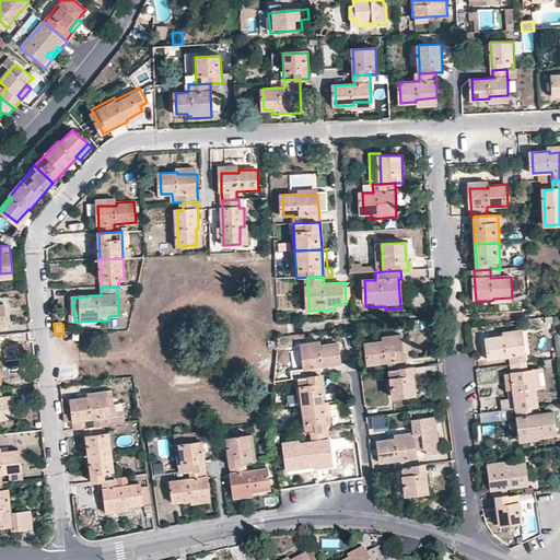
[(525,356),(523,330),(505,333),(505,338),(487,341),(489,360),(510,358),(511,365),(512,366),(528,364),(527,363),(526,356),(525,356)]
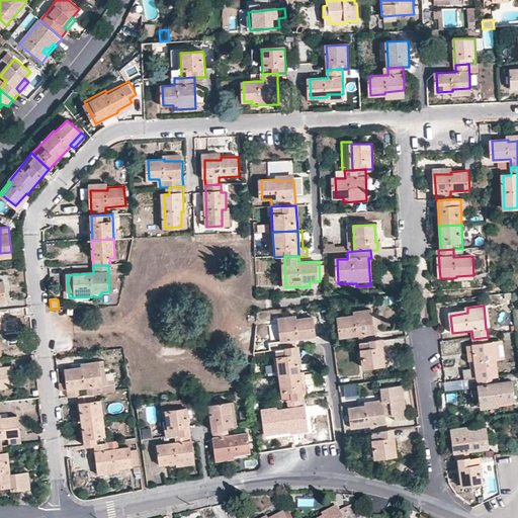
[(374,333),(371,311),(355,313),(355,316),(339,318),(341,337),(359,335),(360,343),(375,341),(374,333)]
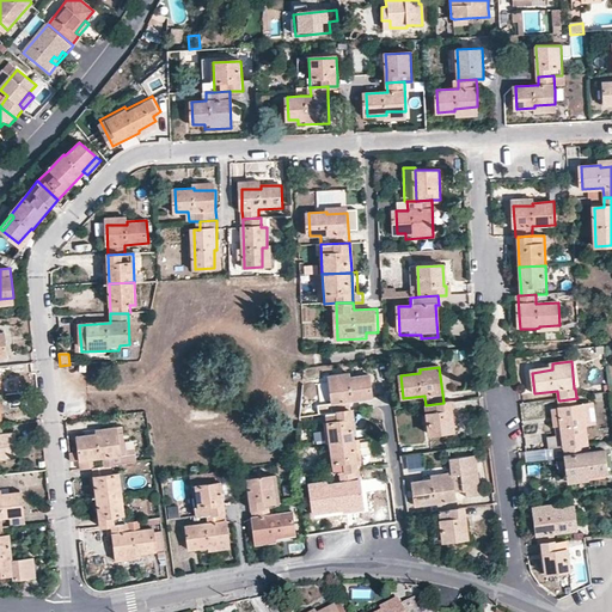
[(369,375),(349,378),(349,380),(329,383),(334,412),(350,411),(349,402),(373,398),(369,375)]
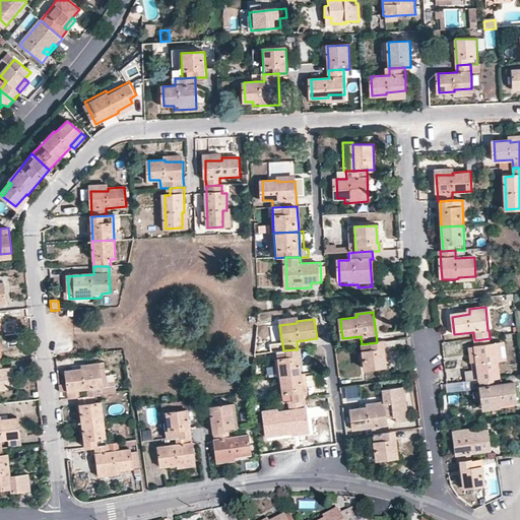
[(9,338),(10,347),(24,345),(23,336),(9,338)]
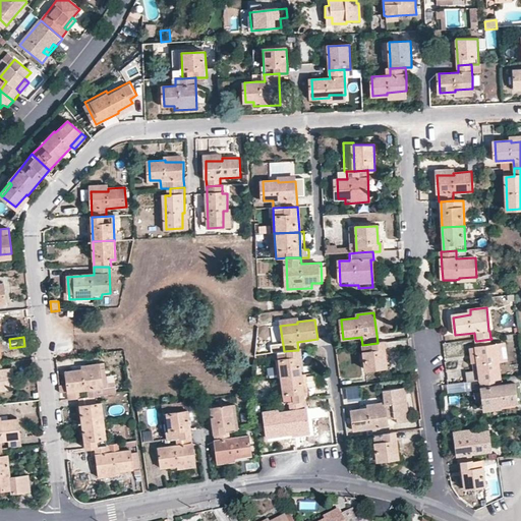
[(493,346),(491,339),(476,341),(477,347),(481,381),(495,380),(501,379),(499,361),(497,361),(495,346),(493,346)]
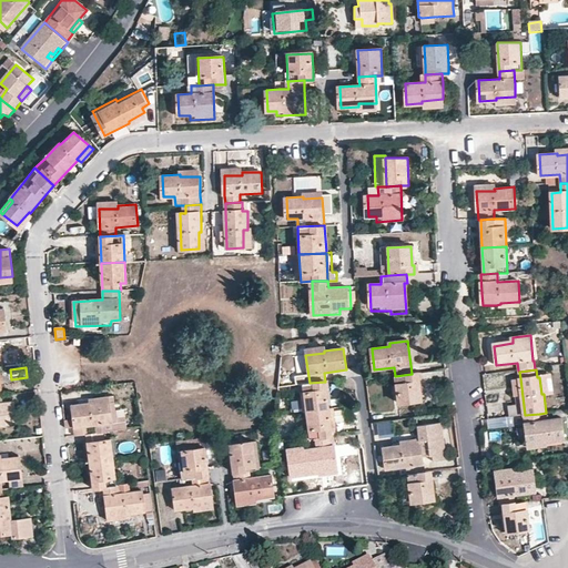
[(412,374),(395,376),(398,403),(422,401),(418,373),(412,374)]
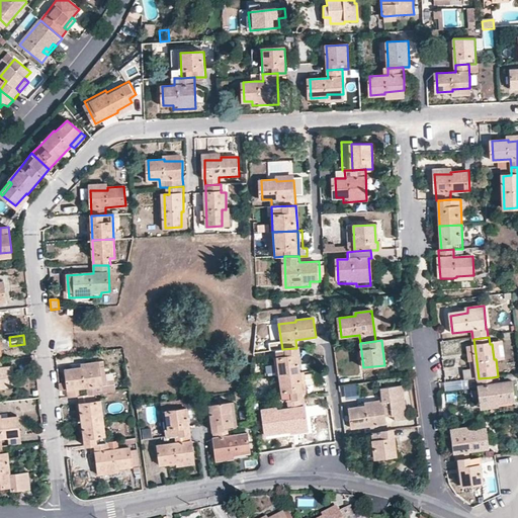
[(299,372),(296,348),(276,350),(279,375),(299,372)]
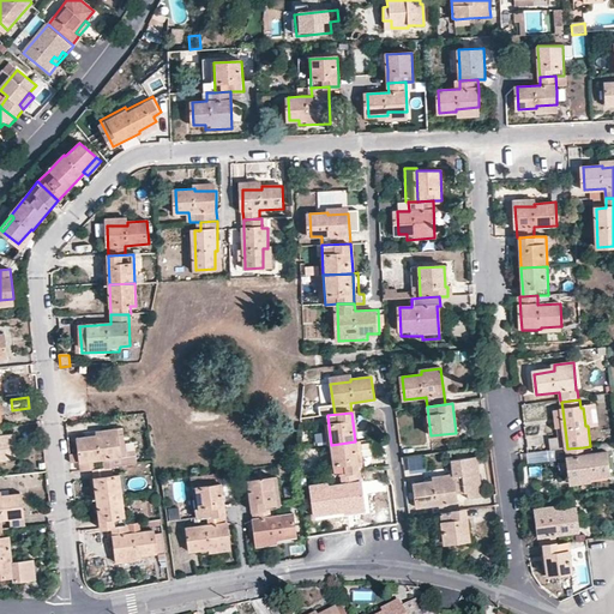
[(128,449),(125,427),(98,432),(100,435),(79,439),(82,453),(83,462),(84,471),(94,470),(106,468),(113,467),(132,464),(137,464),(134,447),(128,449)]
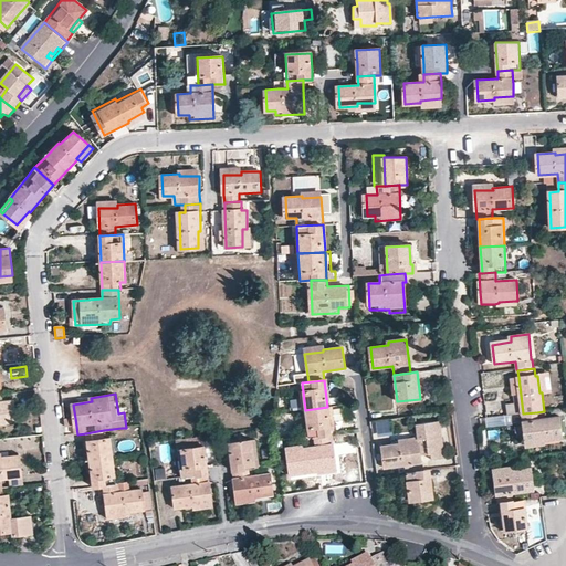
[(0,401),(0,422),(16,421),(13,400),(0,401)]
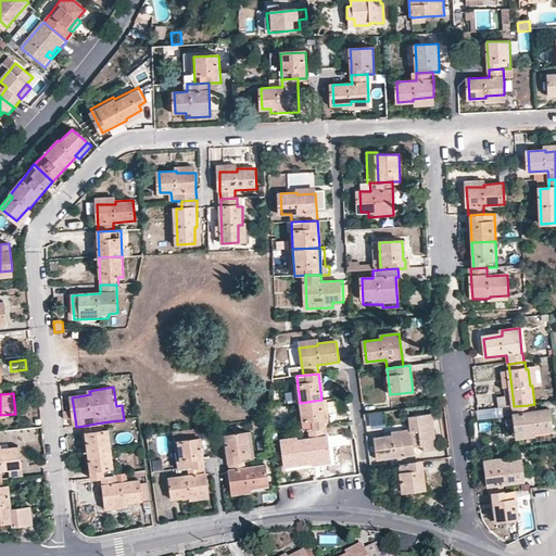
[(325,426),(321,400),(300,403),(303,429),(325,426)]
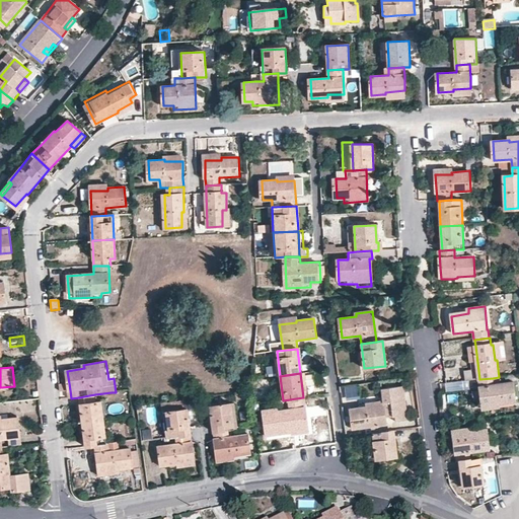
[(444,388),(471,386),(471,378),(444,380),(444,388)]
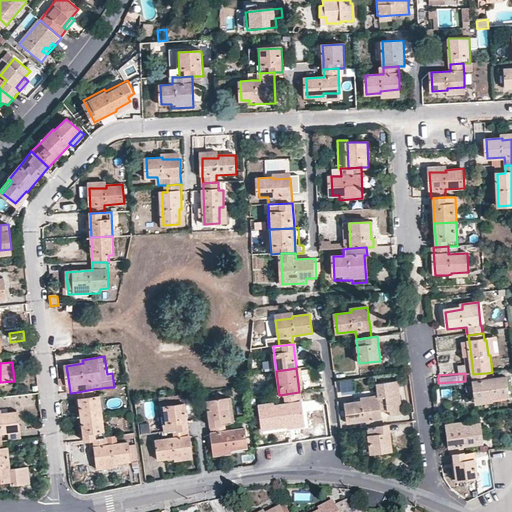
[(486,373),(473,374),(477,406),(494,404),(494,400),(508,398),(505,377),(487,380),(486,373)]
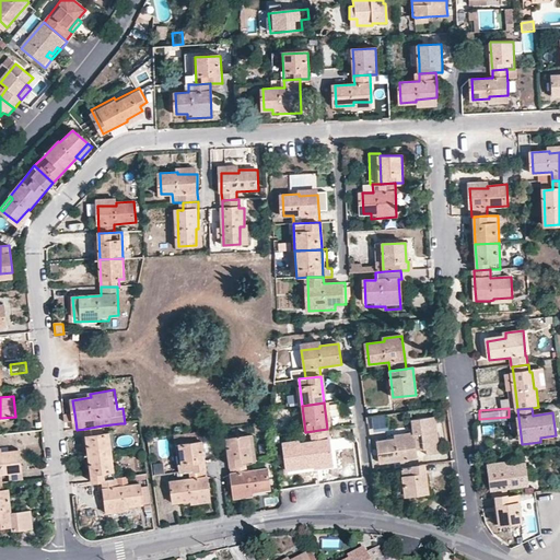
[(371,413),(373,429),(387,427),(385,411),(371,413)]
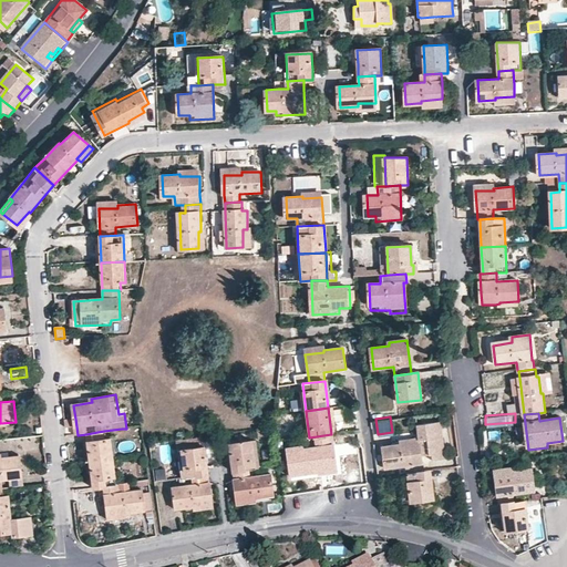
[(75,419),(68,420),(69,428),(76,426),(75,419)]
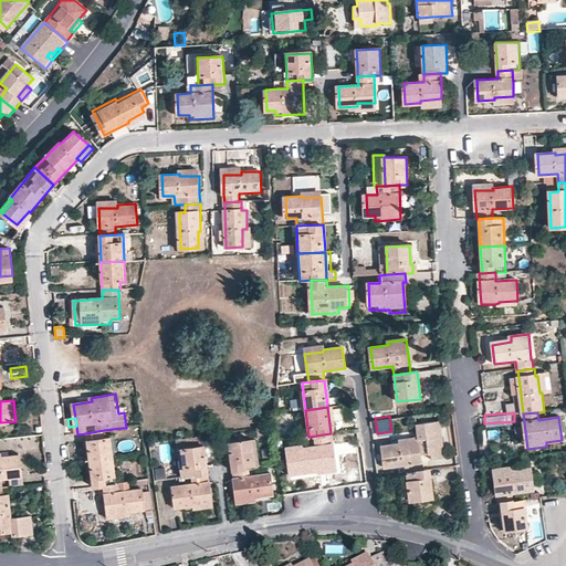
[(418,425),(420,442),(422,457),(433,454),(435,461),(443,460),(439,422),(418,425)]
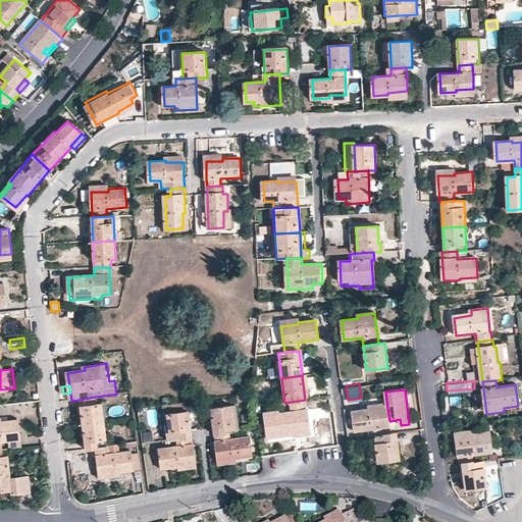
[(459,395),(449,396),(450,404),(460,403),(459,395)]
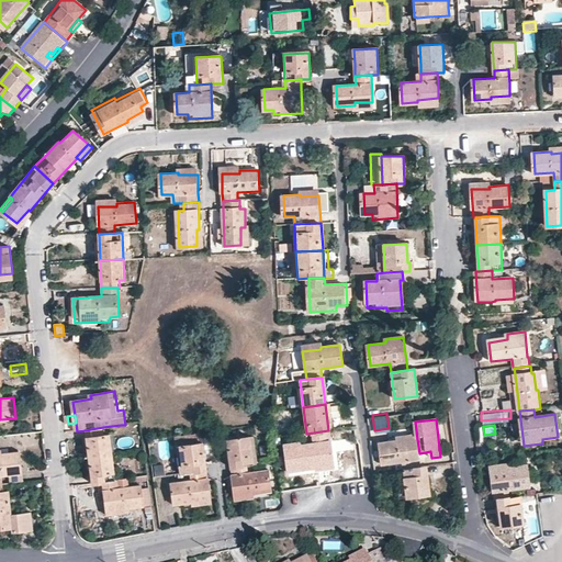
[(103,435),(103,427),(97,428),(86,430),(90,457),(90,458),(115,453),(113,434),(103,435)]
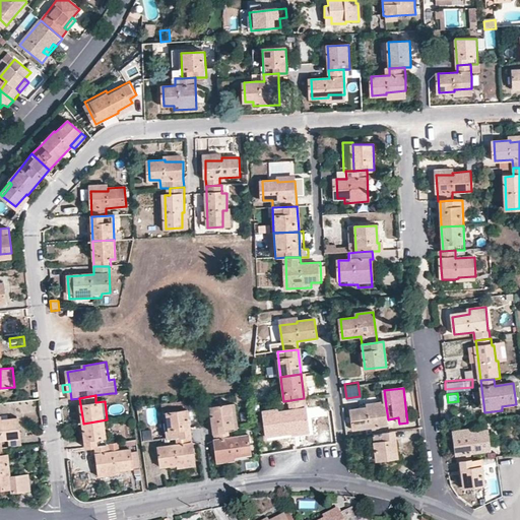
[(308,428),(304,398),(283,401),(280,401),(281,408),(265,410),(268,435),(295,432),(295,430),(308,428)]
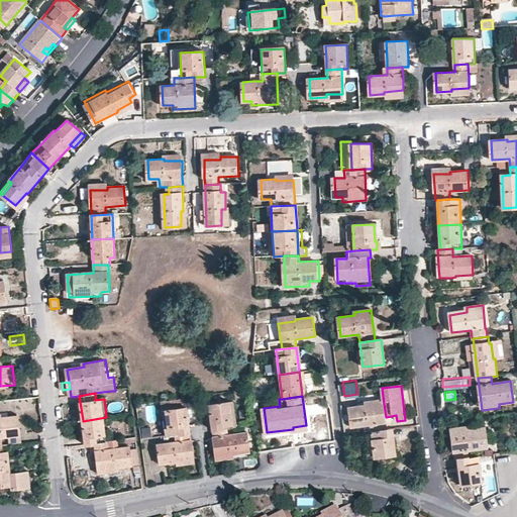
[(236,426),(233,402),(210,405),(210,407),(204,408),(206,417),(211,416),(212,423),(213,429),(228,427),(236,426)]
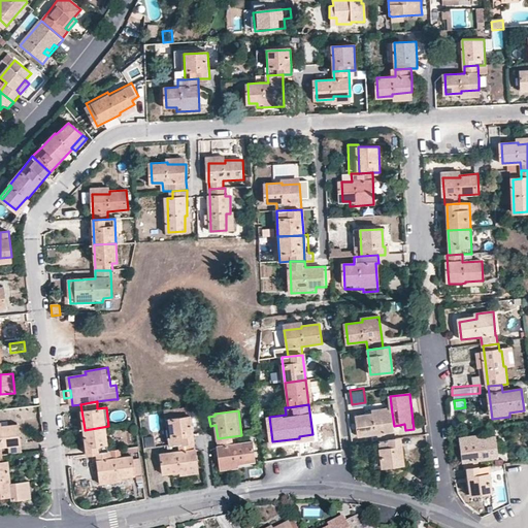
[(394,426),(392,413),(374,415),(374,414),(357,417),(359,435),(371,434),(372,442),(386,440),(396,439),(396,433),(394,432),(394,426)]
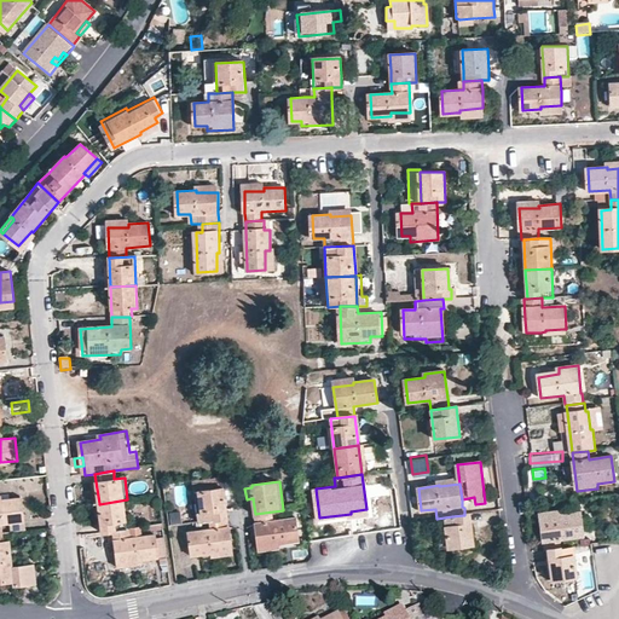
[(226,509),(224,489),(196,492),(200,522),(212,521),(227,519),(226,509)]
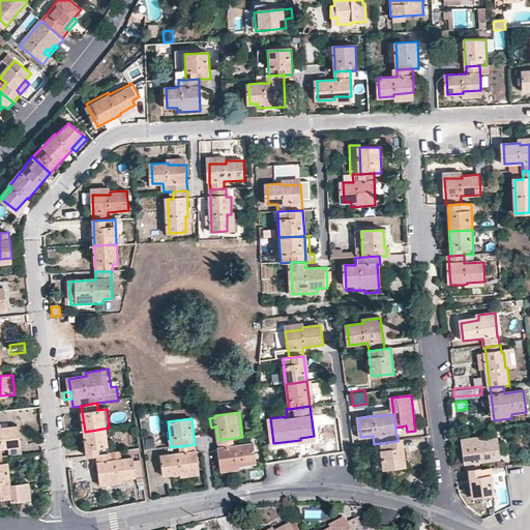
[(20,428),(2,429),(2,432),(0,431),(0,457),(2,457),(1,449),(22,446),(20,428)]
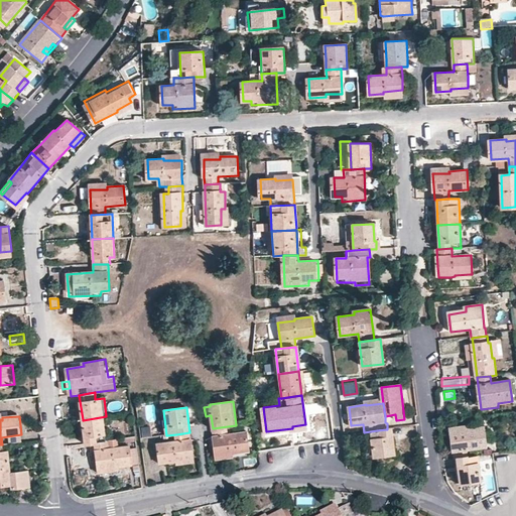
[(106,416),(83,420),(86,443),(95,442),(101,441),(100,435),(109,434),(106,416)]
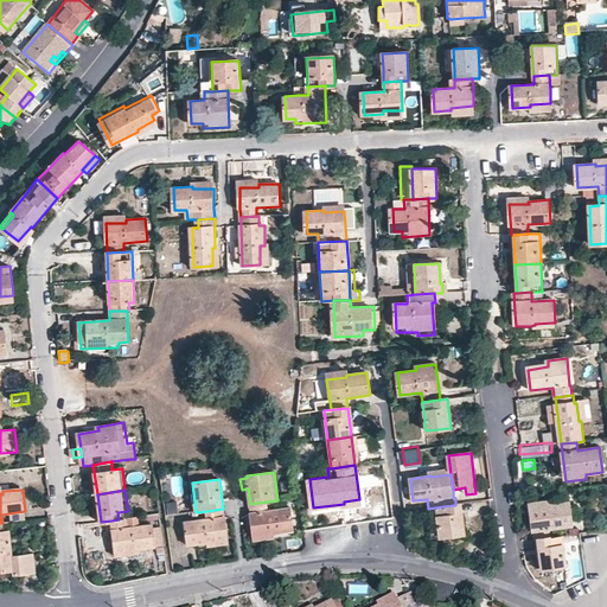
[(165,512),(184,510),(183,498),(164,499),(165,512)]
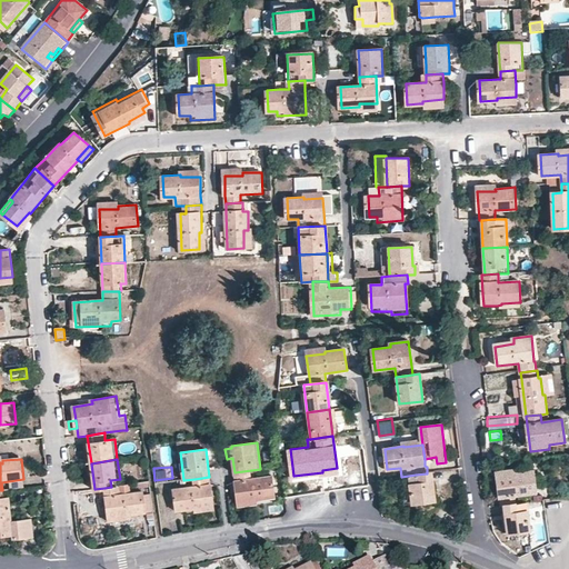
[(252,478),(251,470),(235,472),(235,480),(239,508),(257,506),(256,500),(276,498),(272,476),(252,478)]
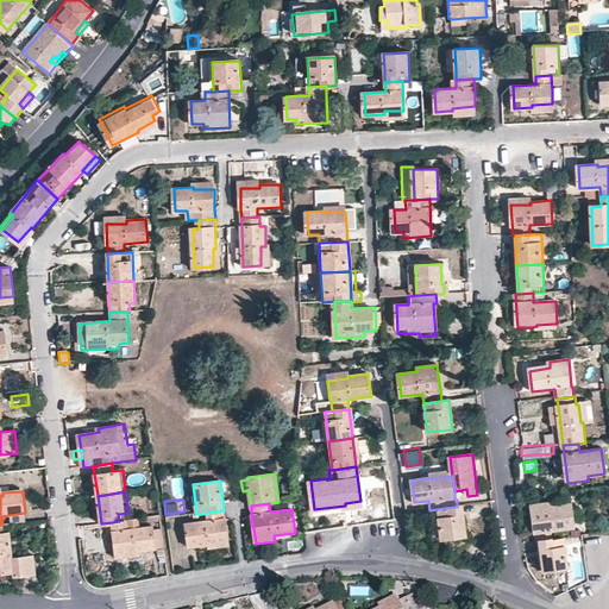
[(552,507),(551,503),(531,506),(534,541),(538,540),(551,539),(550,531),(572,528),(569,504),(552,507)]
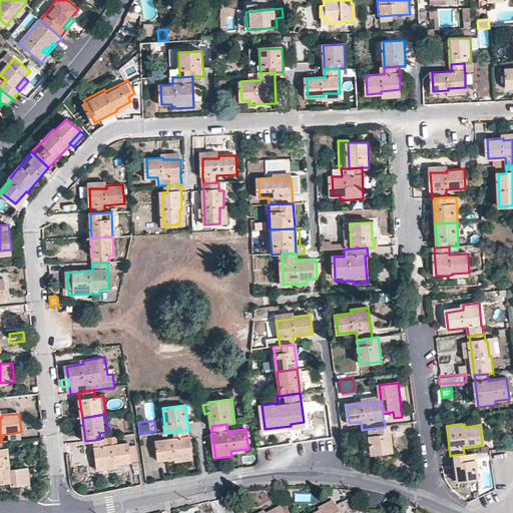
[(375,428),(366,429),(367,436),(370,435),(373,455),(393,453),(392,443),(390,426),(385,427),(375,428)]
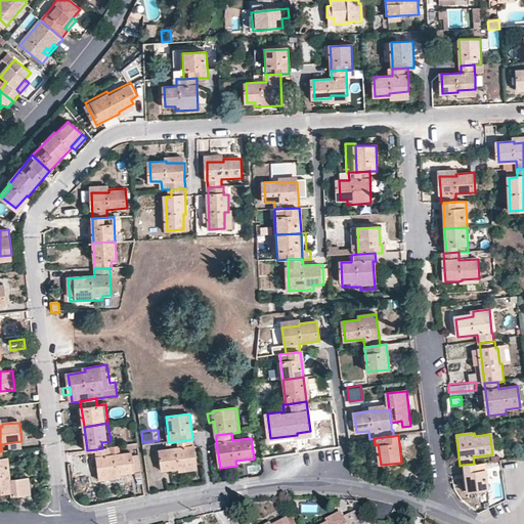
[(192,439),(179,441),(180,448),(170,449),(172,470),(180,469),(180,467),(204,464),(201,448),(194,446),(192,439)]
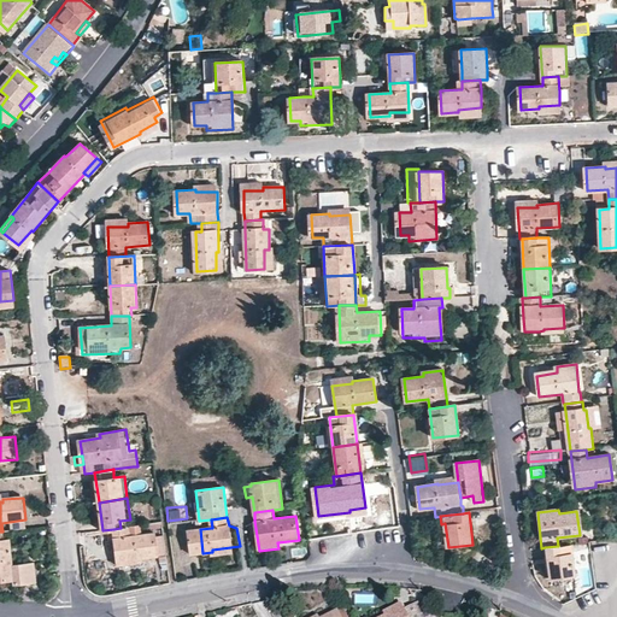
[(156,534),(133,538),(130,527),(121,528),(113,529),(118,565),(145,562),(144,558),(158,556),(156,534)]
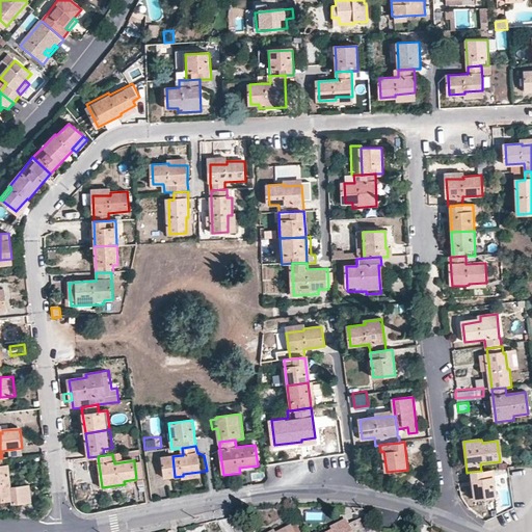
[(8,464),(3,466),(2,458),(0,458),(0,502),(12,501),(12,505),(31,503),(29,485),(11,487),(8,464)]
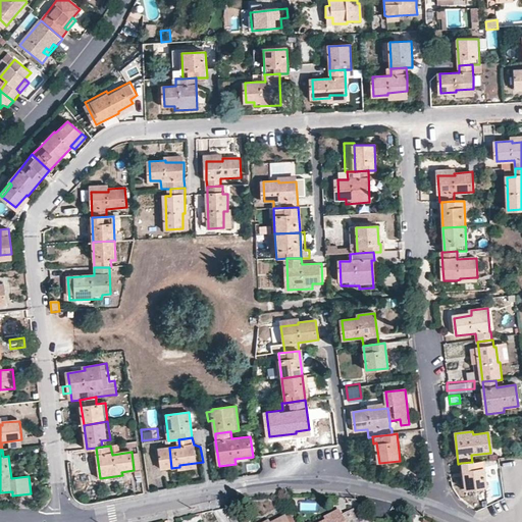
[(483,477),(481,461),(472,462),(461,463),(462,471),(459,472),(461,488),(484,486),(483,477)]
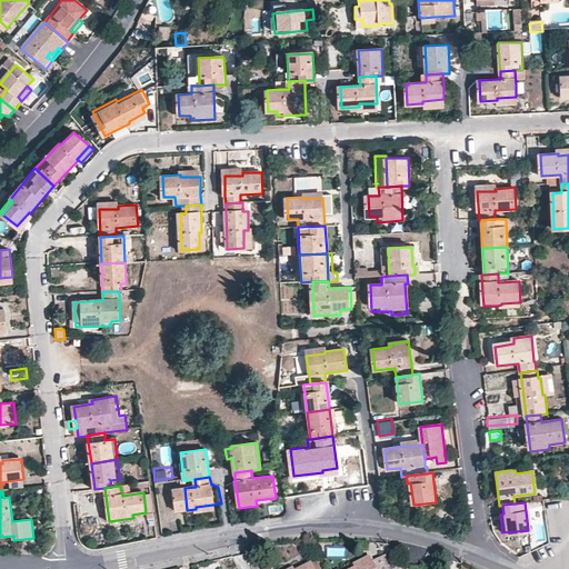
[(392,568),(387,556),(372,563),(369,556),(351,565),(352,566),(346,568),(392,568)]
